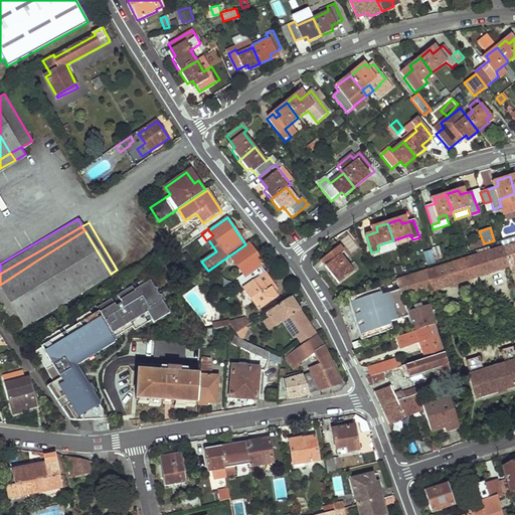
[(38,260),(58,304),(111,274),(84,230),(38,260)]
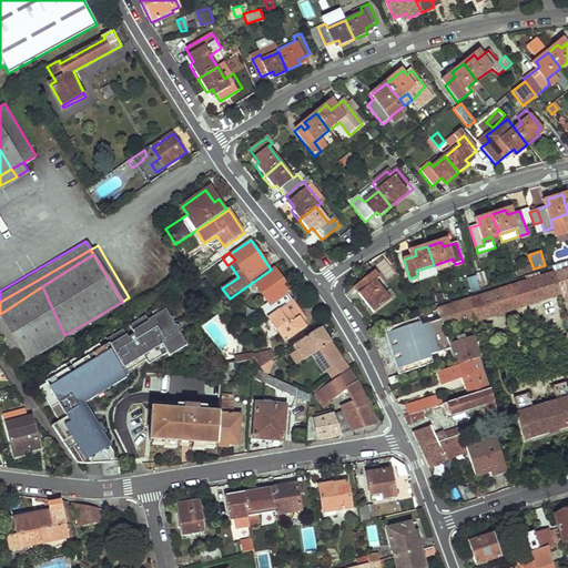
[(567,267),(555,273),(561,293),(567,313),(567,267)]
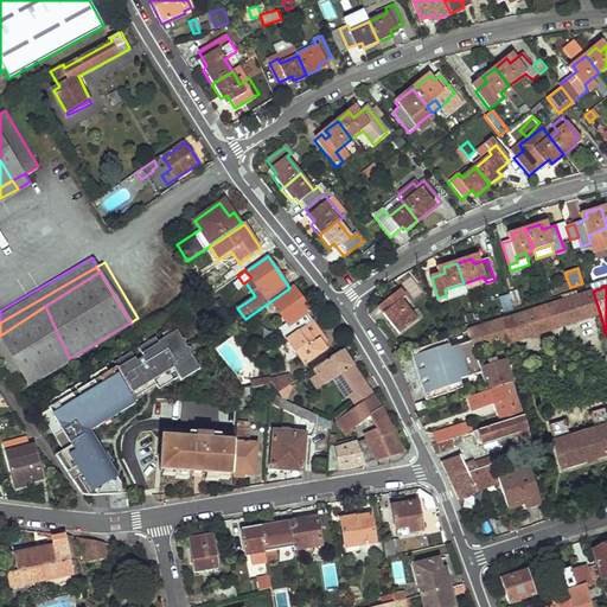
[(291,325),(294,332),(312,320),(306,313),(311,311),(293,287),(272,302),(288,326),(291,325)]
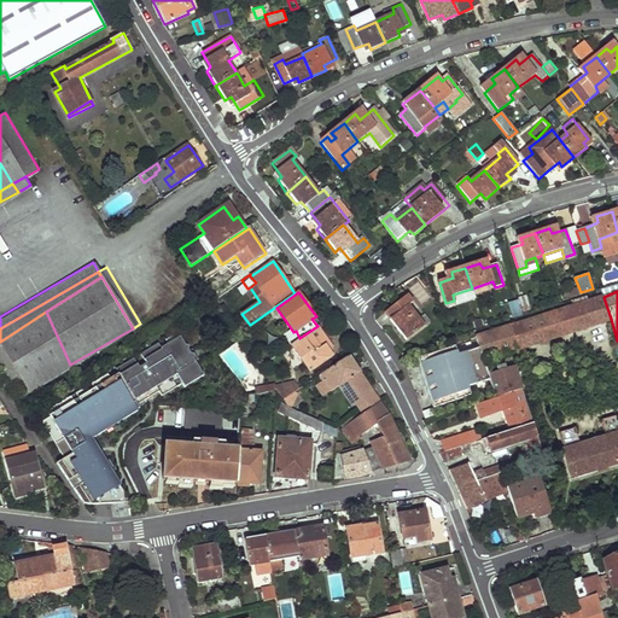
[(407,296),(390,309),(400,324),(396,327),(406,342),(425,326),(408,307),(413,303),(407,296)]
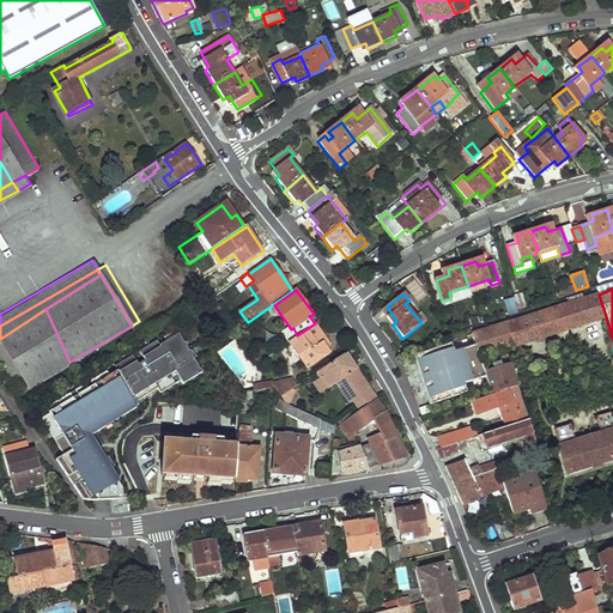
[(508,347),(606,316),(599,295),(584,299),(583,293),(568,298),(570,304),(509,325),(508,325),(508,322),(501,325),(508,347)]
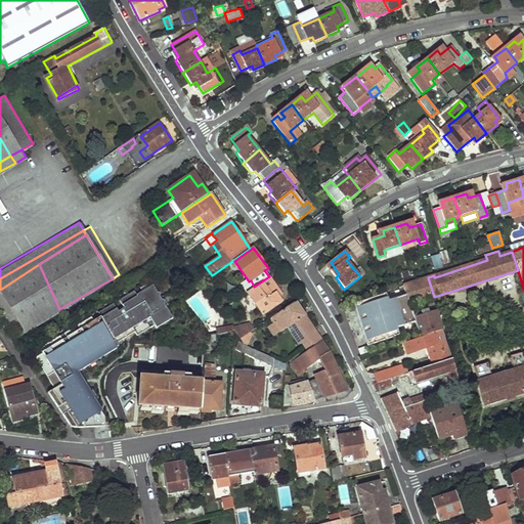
[(449,263),(445,251),(439,253),(442,263),(443,265),(449,263)]
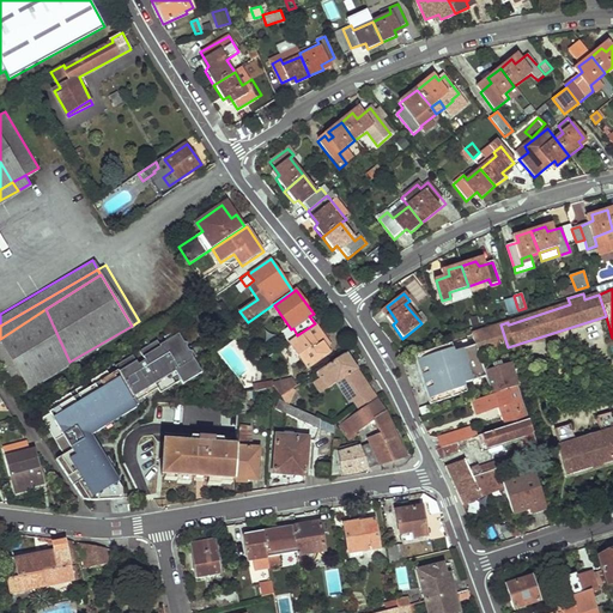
[(497,303),(501,314),(517,308),(514,296),(497,303)]
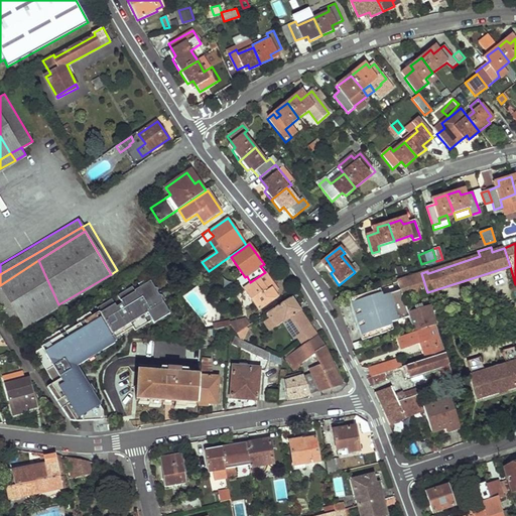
[(0,285),(0,312),(5,321),(8,319),(15,330),(58,304),(38,260),(0,285)]
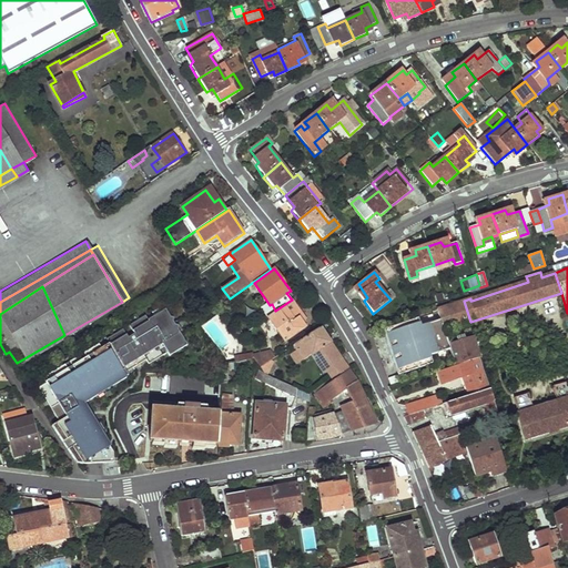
[(266,317),(283,343),(304,327),(305,321),(302,315),(297,318),(294,313),(298,311),(292,300),(275,311),(266,317)]
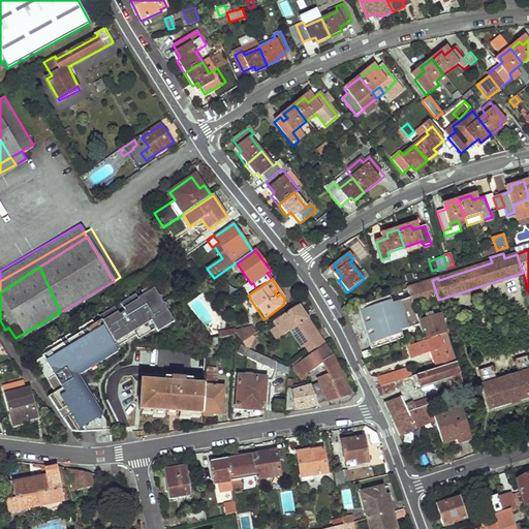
[(390,296),(358,307),(371,350),(403,340),(400,333),(418,325),(424,341),(447,333),(438,300),(432,280),(407,287),(410,297),(392,304),(390,296)]
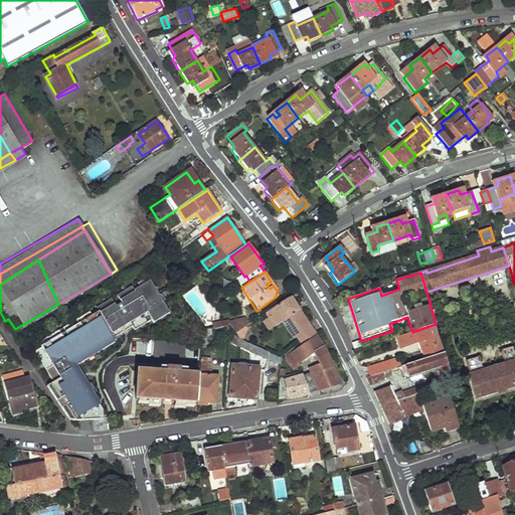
[(104,408),(77,363),(170,310),(147,277),(22,349),(71,420),(103,417),(104,408)]
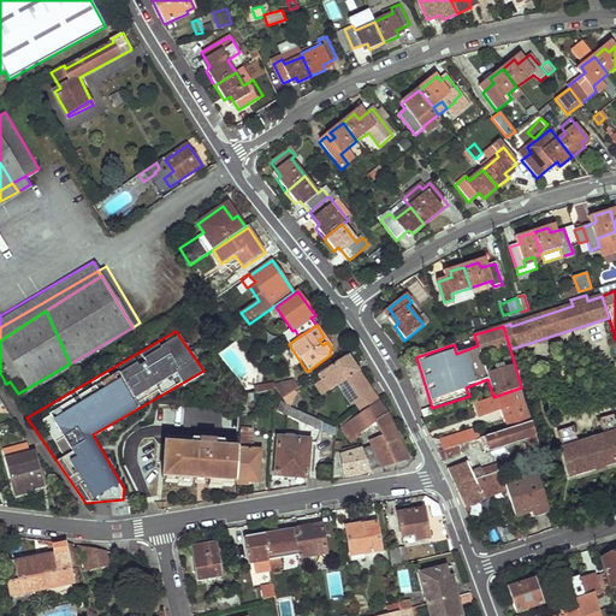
[(361,410),(378,398),(347,355),(318,375),(329,390),(337,384),(339,383),(345,390),(342,392),(350,404),(355,401),(361,410)]
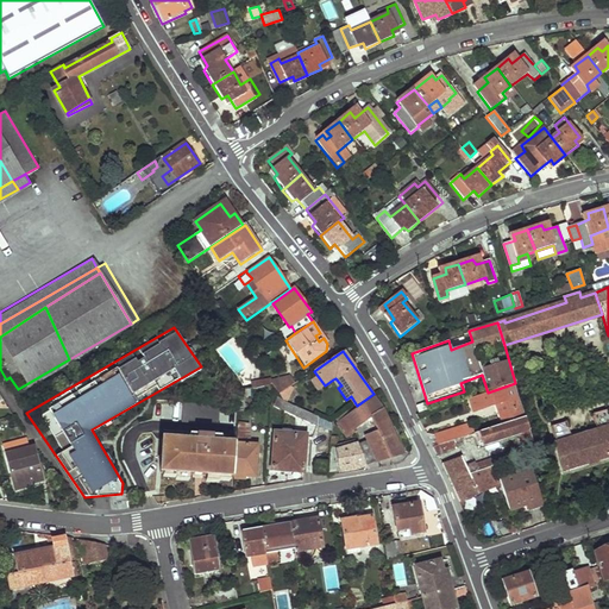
[(557,352),(548,356),(554,371),(552,374),(554,382),(565,378),(557,352)]
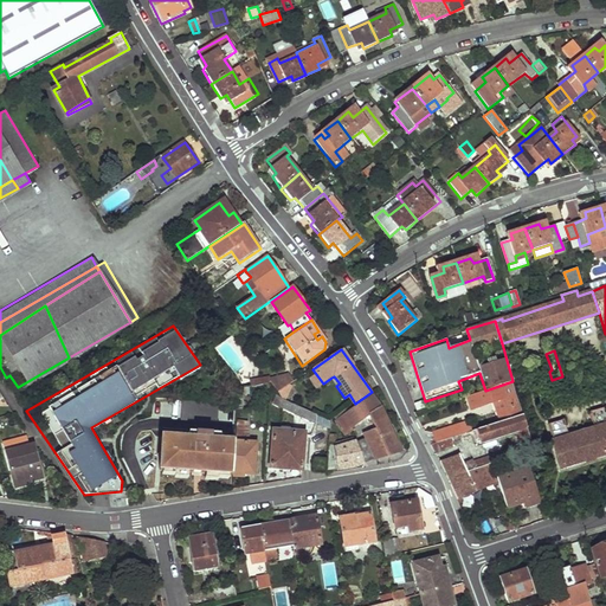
[(266,379),(266,384),(270,384),(278,392),(290,384),(285,375),(266,379)]
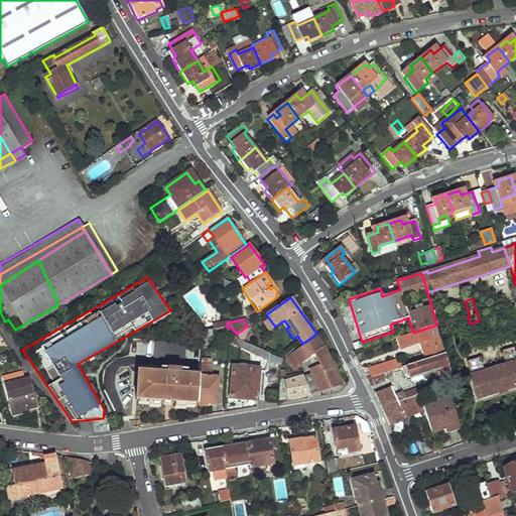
[(445,355),(436,325),(413,333),(398,338),(402,350),(421,344),(426,361),(434,358),(445,355)]
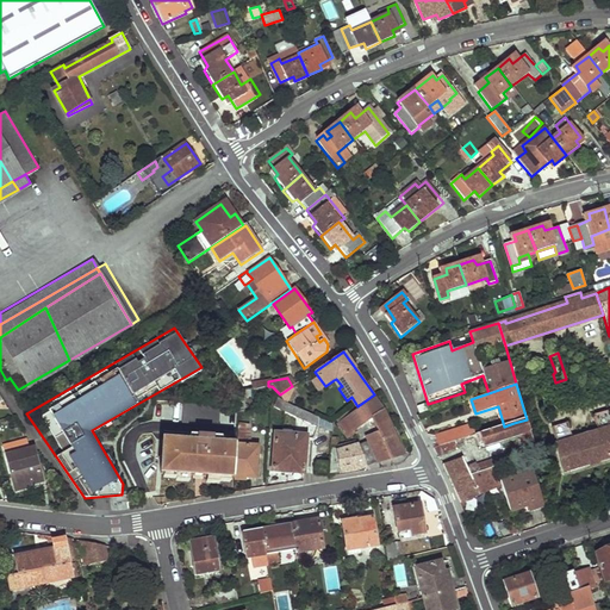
[(280,394),(286,399),(290,402),(296,387),(292,386),(280,394)]
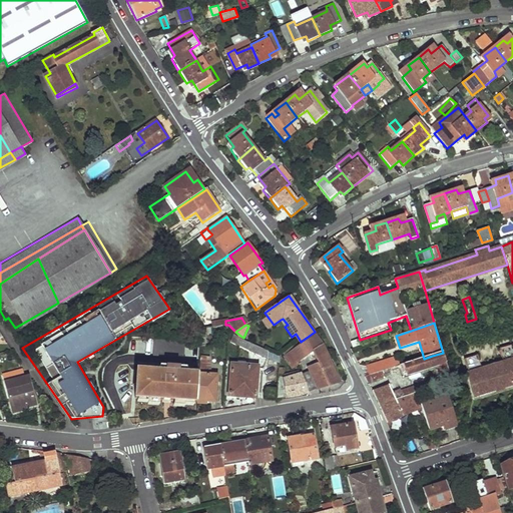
[(310,370),(319,388),(329,384),(329,387),(334,385),(340,382),(324,346),(315,332),(301,342),(302,344),(284,357),(290,366),(312,352),(319,363),(309,368),(310,370)]
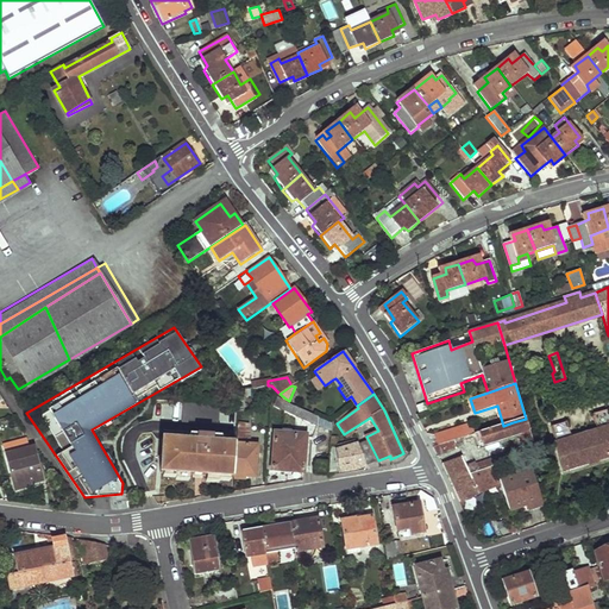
[(274,396),(271,403),(318,426),(319,416),(289,401),(286,399),(274,396)]
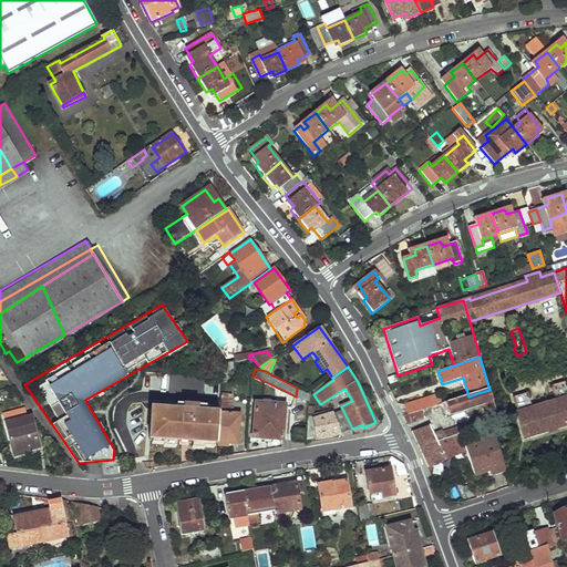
[(173,372),(171,390),(205,393),(207,377),(173,372)]
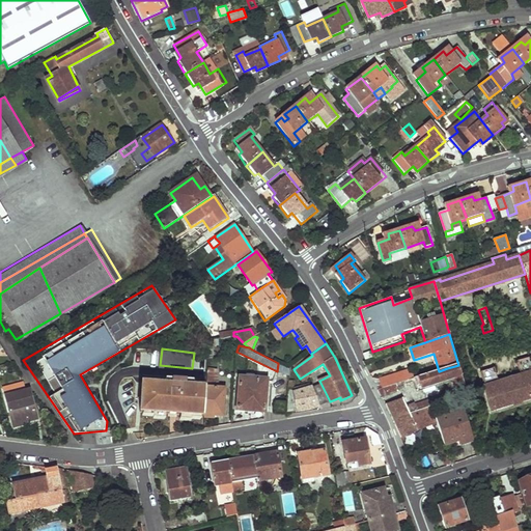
[(495,369),(480,373),(492,411),(530,398),(530,360),(530,358),(518,362),(521,378),(499,384),(495,369)]
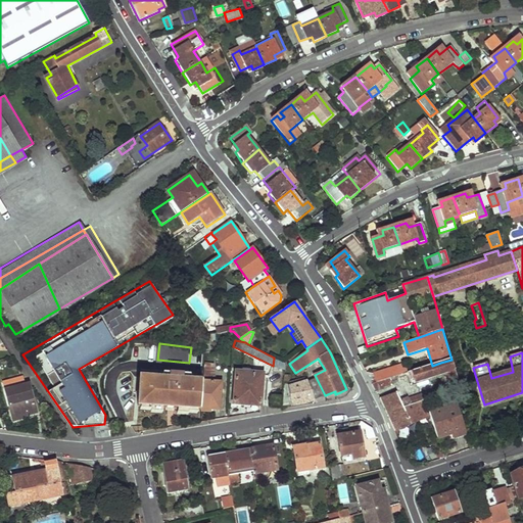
[(440,363),(443,374),(446,374),(456,371),(452,360),(440,363)]
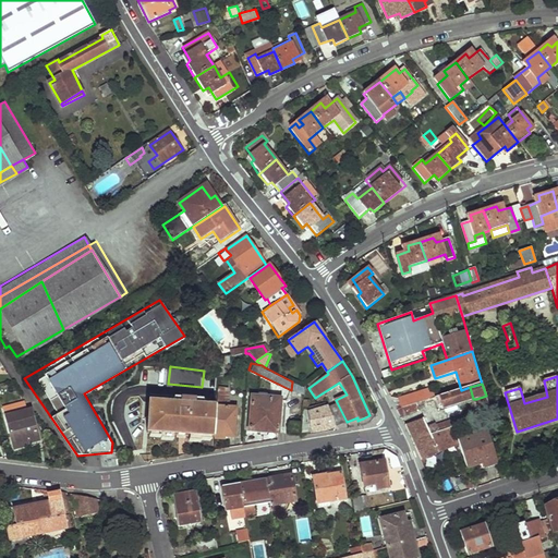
[(219,385),(218,400),(229,401),(230,387),(219,385)]
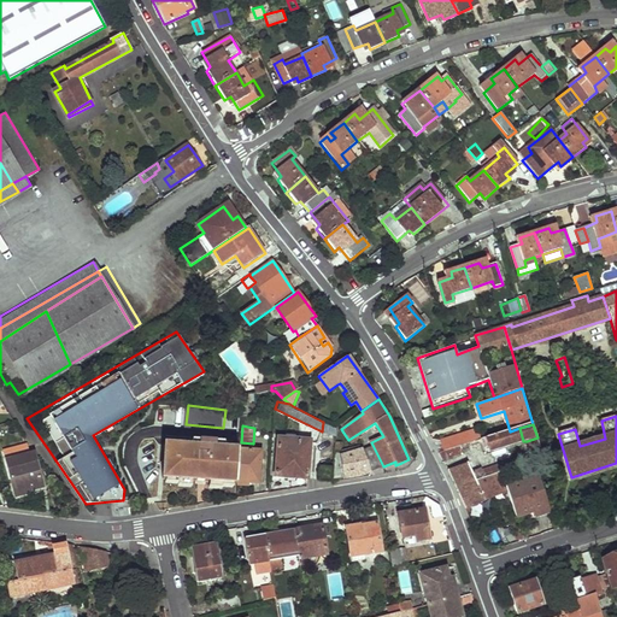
[(523,441),(519,428),(510,432),(486,439),(489,452),(523,441)]
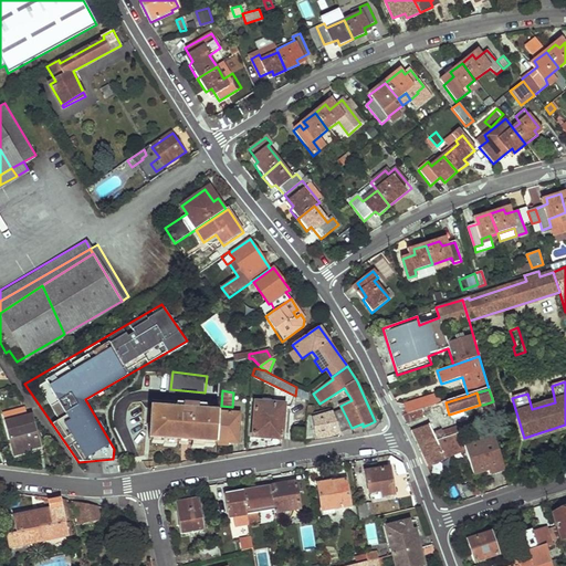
[(418,411),(430,408),(426,399),(405,406),(407,415),(418,411)]
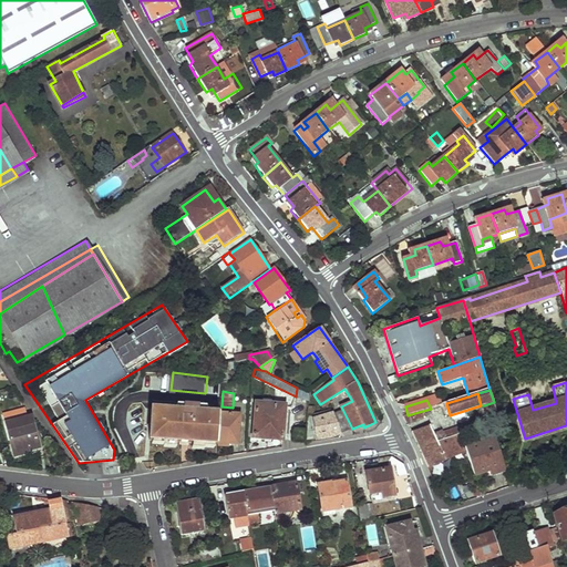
[(255,402),(253,437),(280,440),(285,404),(255,402)]
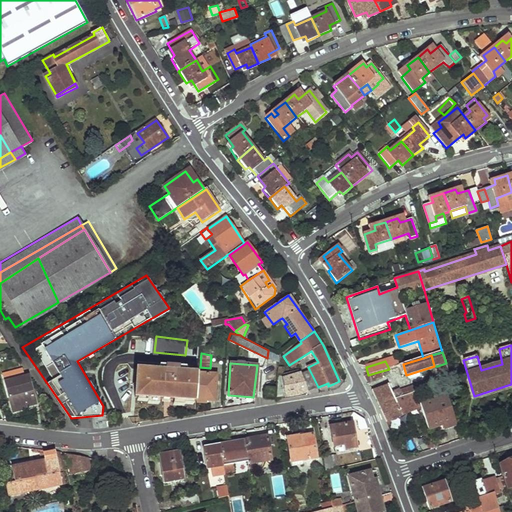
[(431,380),(398,391),(400,398),(415,392),(451,380),(446,363),(437,366),(440,378),(432,381),(431,380)]
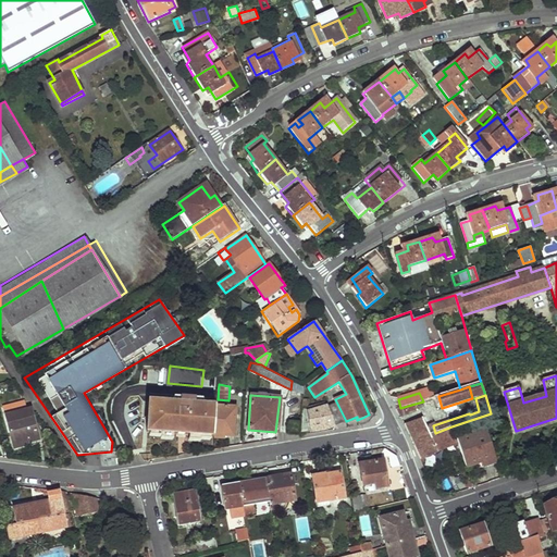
[(183,401),(153,398),(150,429),(176,431),(175,434),(186,435),(187,433),(214,436),(215,405),(188,403),(188,400),(183,399),(183,401)]
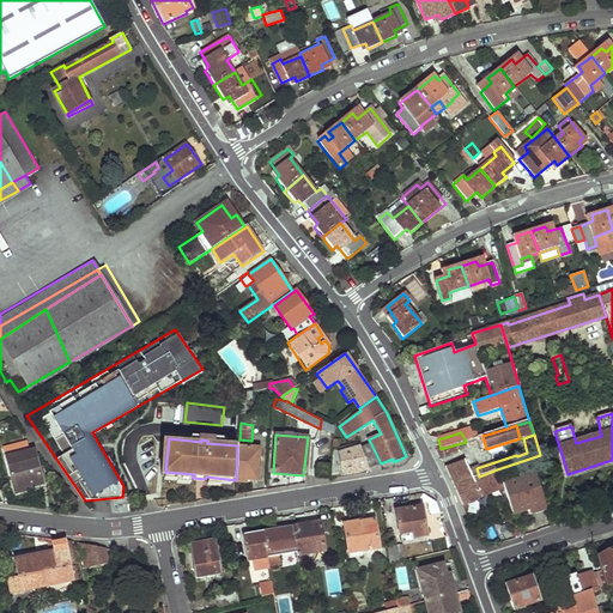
[(4,445),(14,490),(30,486),(30,484),(42,481),(31,439),(4,445)]
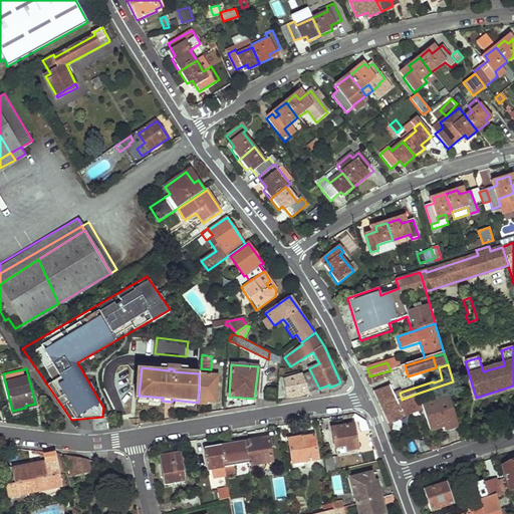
[(300,374),(308,394),(319,389),(310,370),(300,374)]
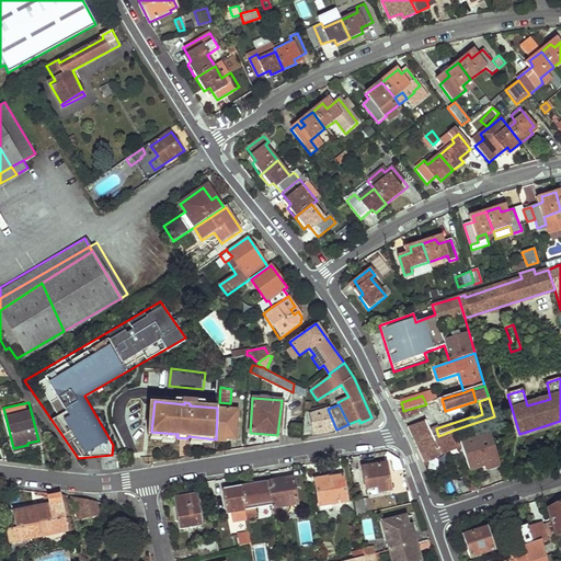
[(216,439),(215,441),(227,442),(227,438),(236,439),(238,409),(217,408),(216,439)]
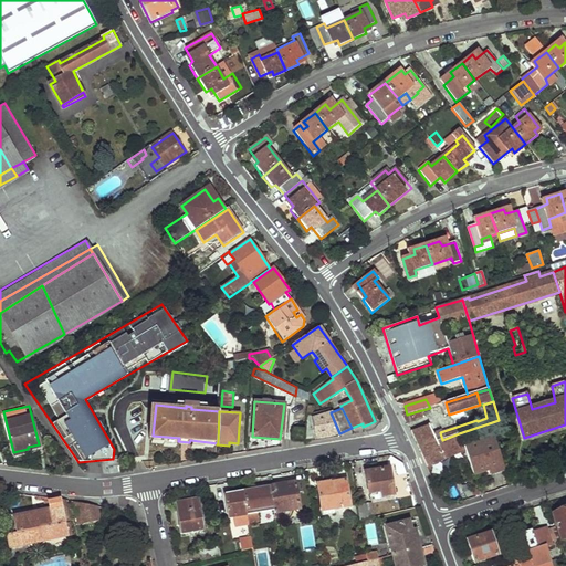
[(401,417),(405,422),(420,419),(418,411),(407,415),(401,417)]
